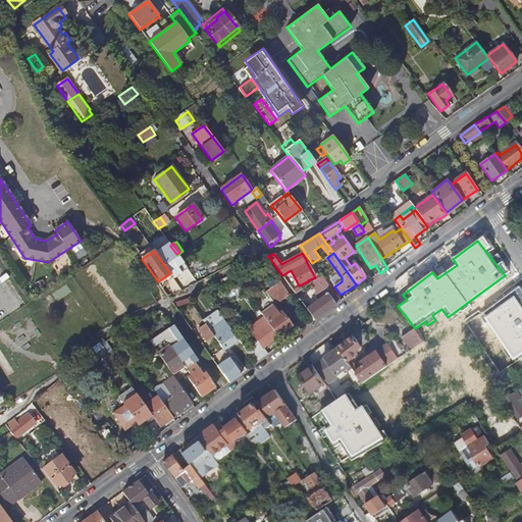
[(190,264),(195,271),(199,268),(194,261),(190,264)]
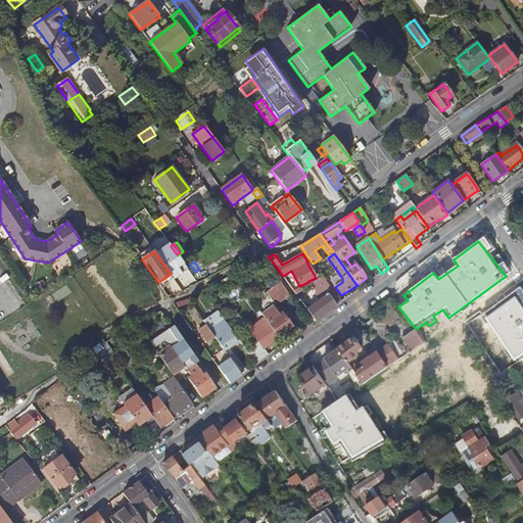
[(202,280),(221,270),(216,262),(197,271),(202,280)]
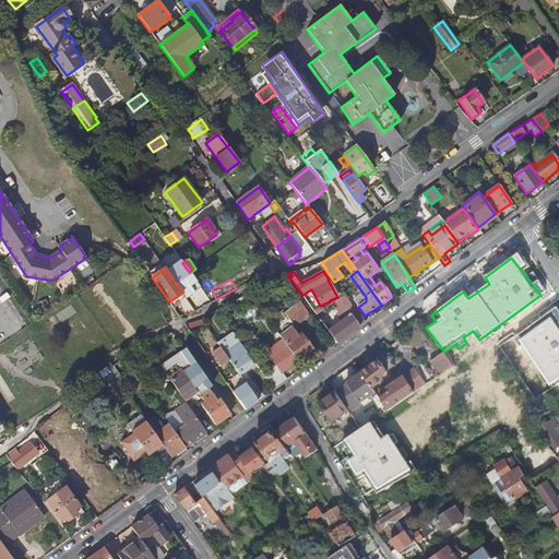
[(205,306),(212,301),(205,293),(199,297),(205,306)]
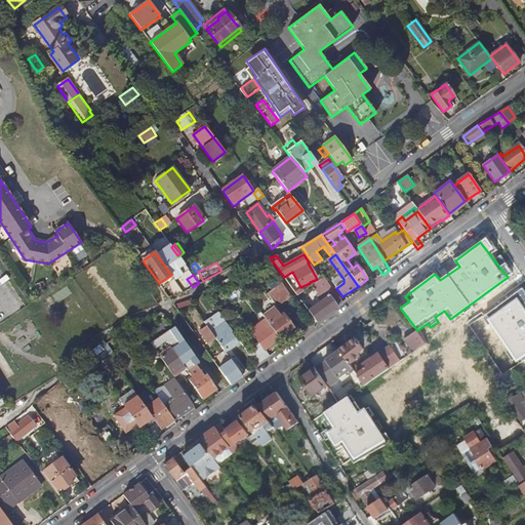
[(327,275),(319,278),(327,293),(334,290),(327,275)]
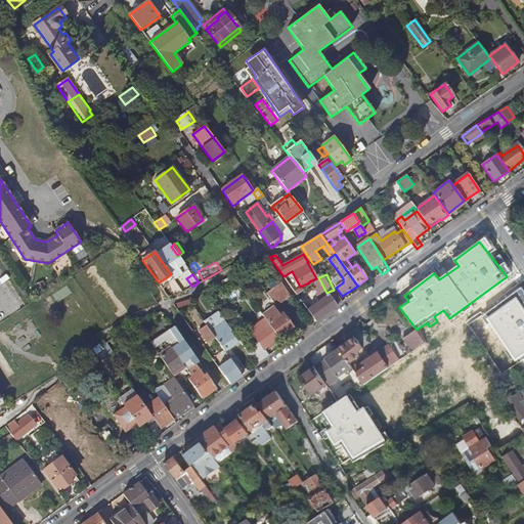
[(265,318),(278,337),(292,328),(275,305),(290,295),(285,287),(257,307),(265,318)]
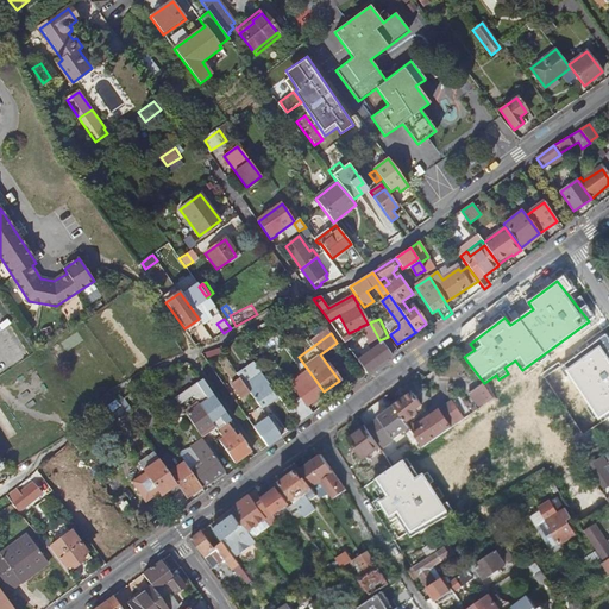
[(382,343),(393,357),(399,352),(388,338),(382,343)]
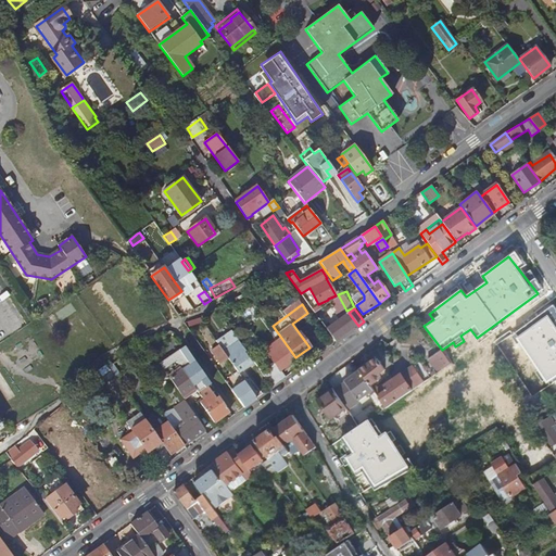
[(321,323),(336,342),(358,326),(349,313),(348,311),(333,320),(330,316),(321,323)]
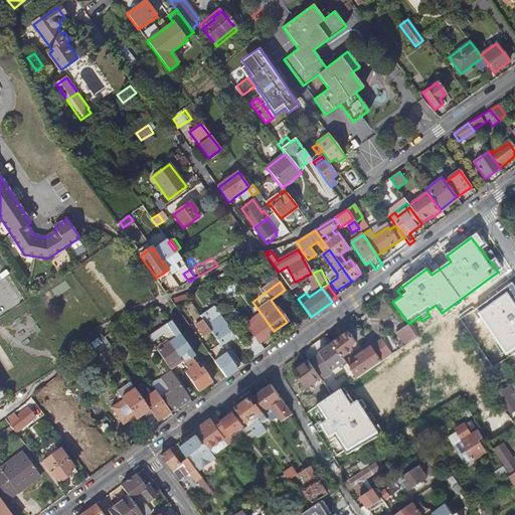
[(514,308),(507,297),(480,316),(505,354),(514,347),(514,308)]
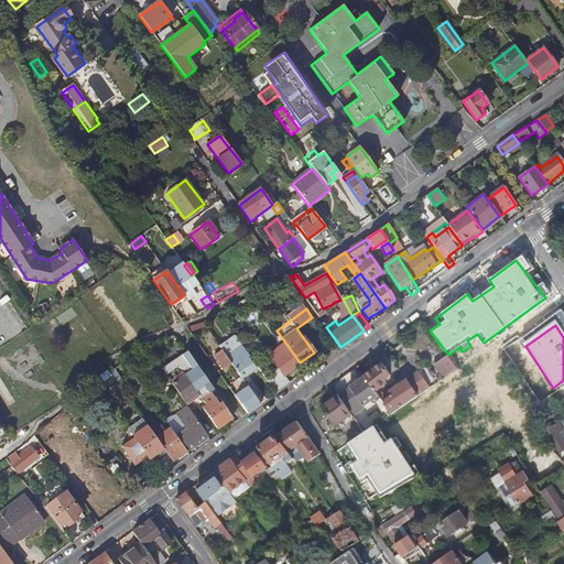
[(234,349),(240,345),(235,336),(228,340),(234,349)]
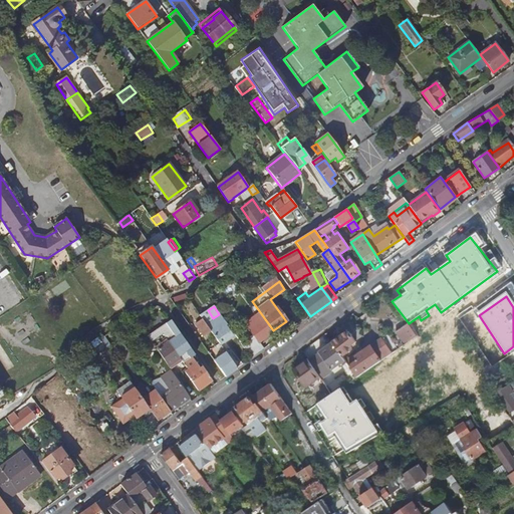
[(200,315),(203,319),(211,331),(221,344),(233,336),(225,325),(219,329),(206,311),(200,315)]
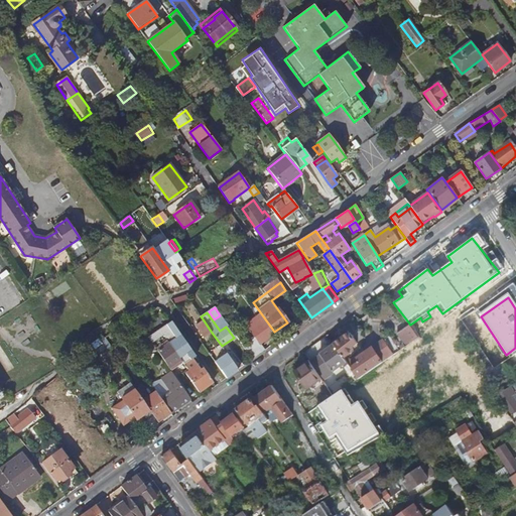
[(243,347),(252,361),(265,351),(260,345),(275,333),(274,332),(261,313),(258,316),(262,320),(253,328),(250,330),(256,338),(243,347)]
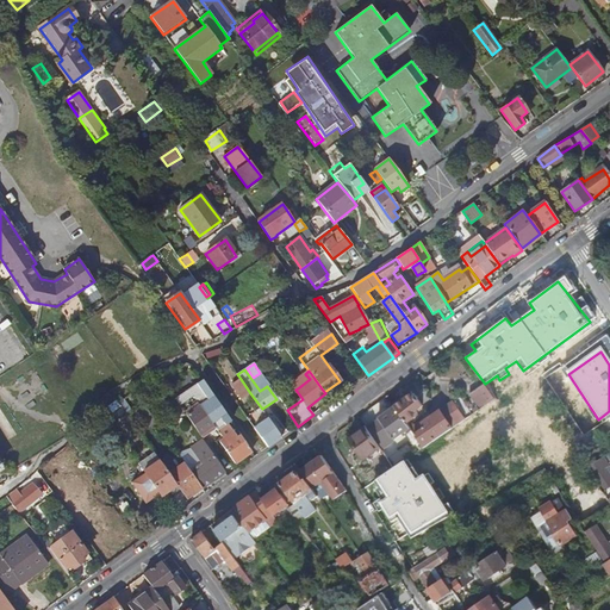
[(294,383),(299,387),(310,379),(305,374),(294,383)]
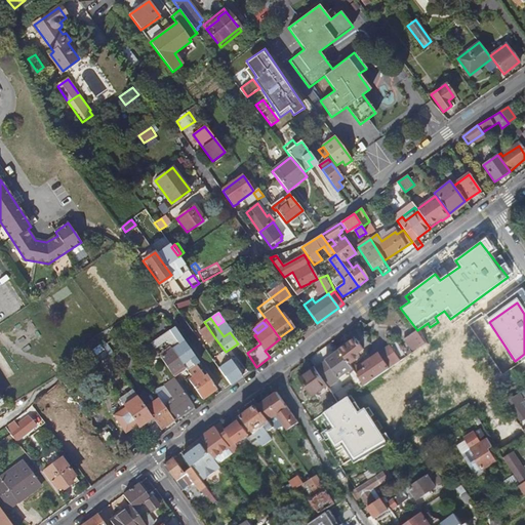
[(208,344),(215,338),(207,326),(199,331),(208,344)]
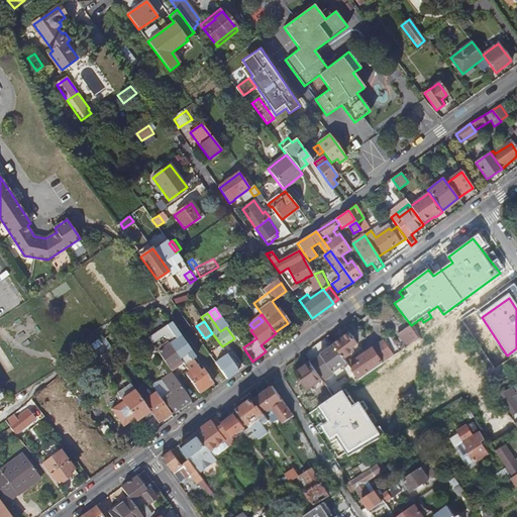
[(420,338),(411,325),(398,334),(408,347),(420,338)]
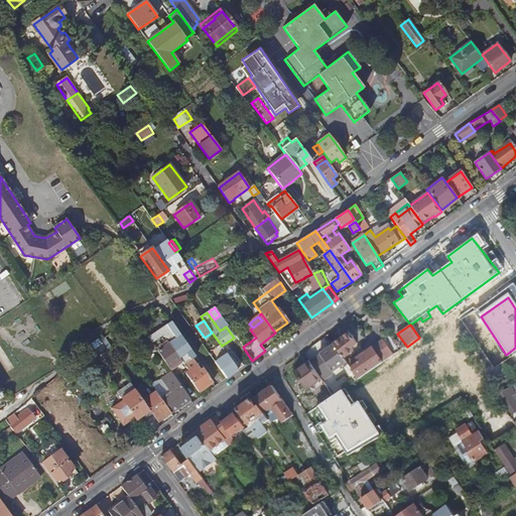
[(233,334),(237,340),(247,333),(242,327),(233,334)]
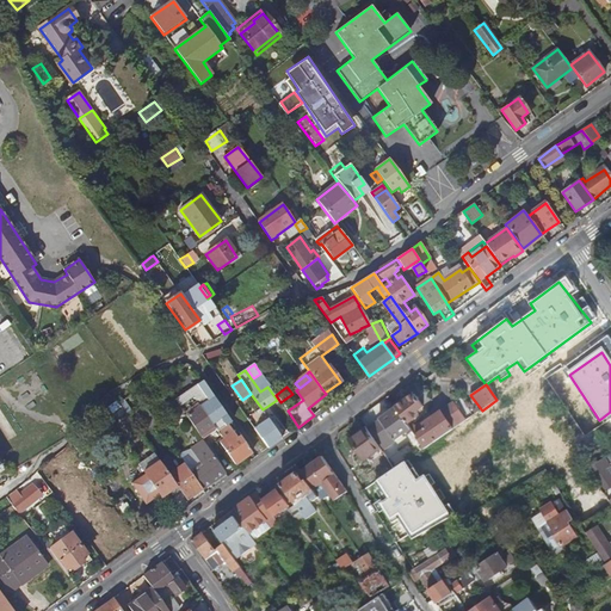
[(402,399),(405,402),(415,395),(413,392),(402,399)]
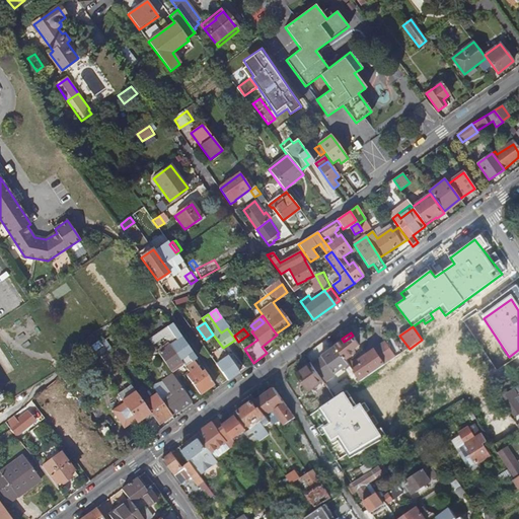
[(360,347),(353,336),(344,342),(342,339),(335,345),(337,347),(347,361),(354,356),(352,353),(360,347)]
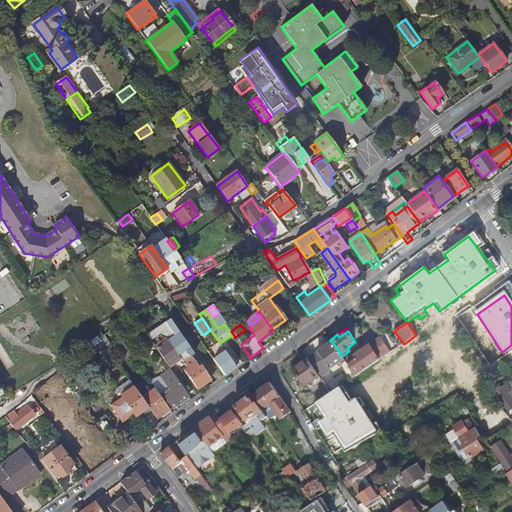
[(152,340),(156,346),(167,338),(163,332),(152,340)]
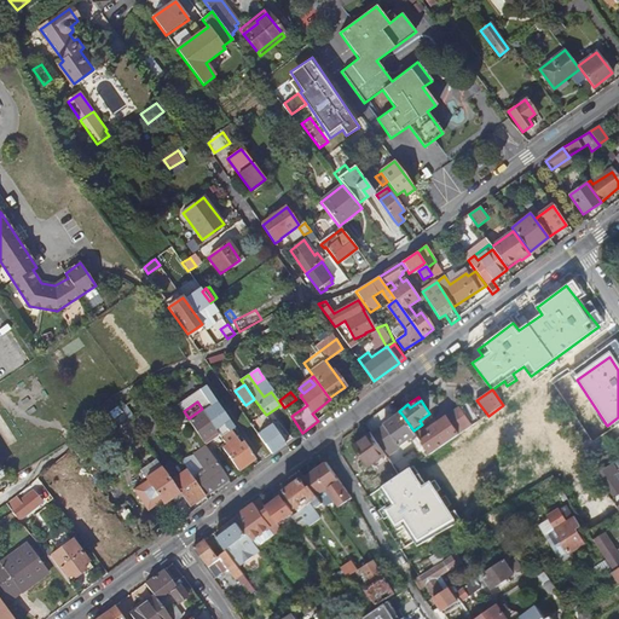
[(213,403),(201,410),(203,414),(217,433),(229,426),(213,403)]
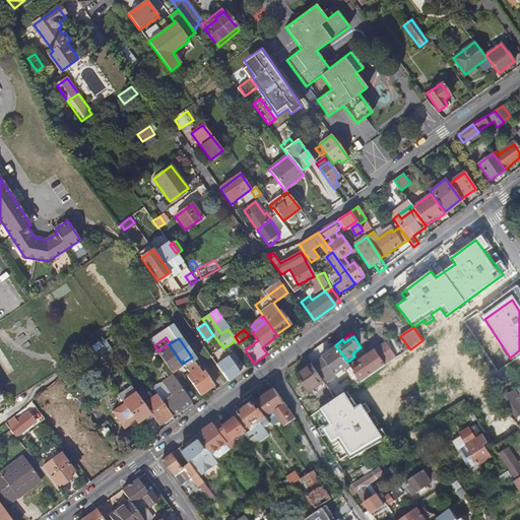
[(397,359),(386,343),(361,362),(356,362),(353,365),(352,363),(349,365),(351,367),(362,382),(367,379),(365,376),(369,373),(371,376),(397,359)]
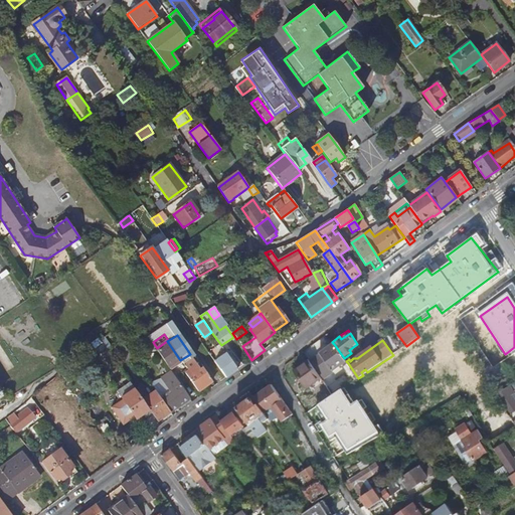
[(126,362),(132,358),(122,344),(116,348),(126,362)]
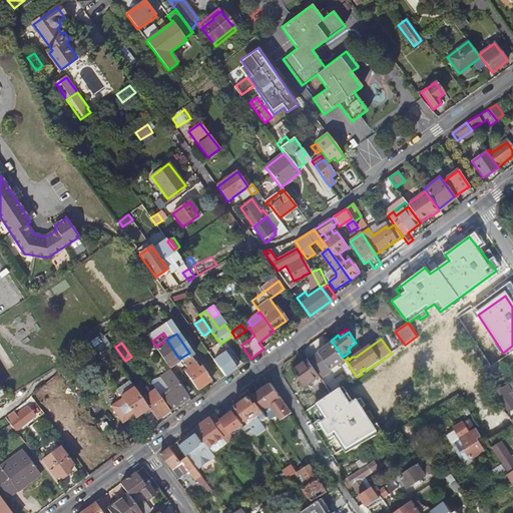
[(168,343),(156,351),(168,367),(179,359),(168,343)]
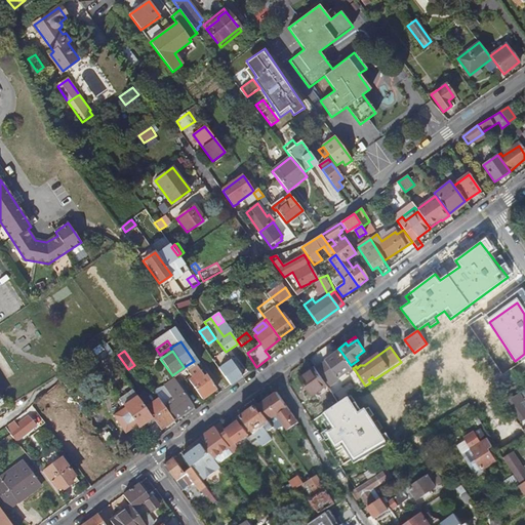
[(353,368),(351,365),(340,351),(326,360),(327,362),(316,369),(328,387),(330,390),(340,381),(355,370),(353,368)]
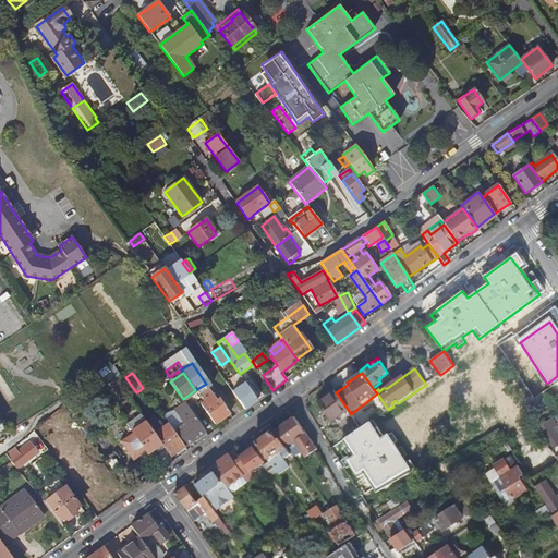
[(252,379),(245,384),(255,397),(261,391),(252,379)]
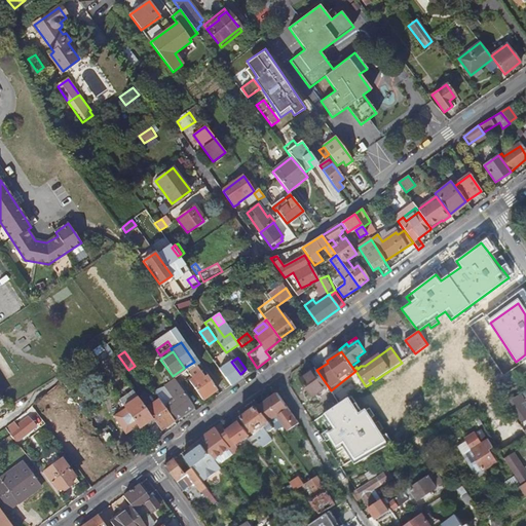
[(231,362),(220,370),(231,386),(242,378),(240,374),(231,362)]
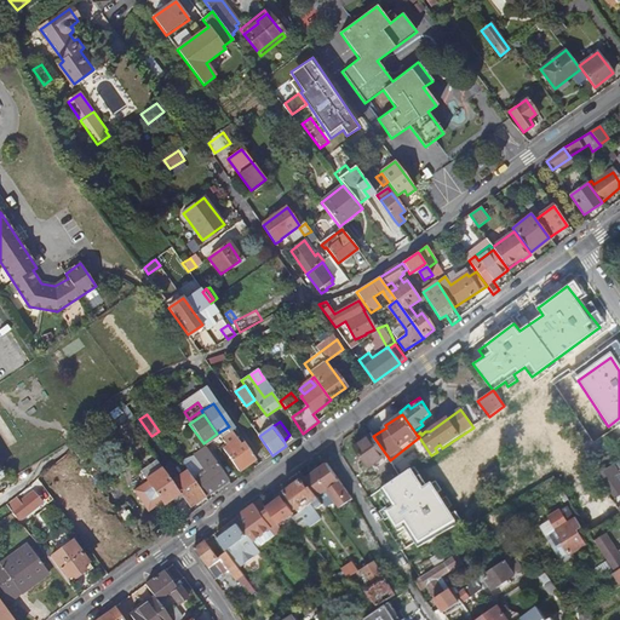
[(224,449),(223,451),(239,472),(256,459),(245,445),(242,446),(233,432),(222,440),(225,445),(222,446),(224,449)]
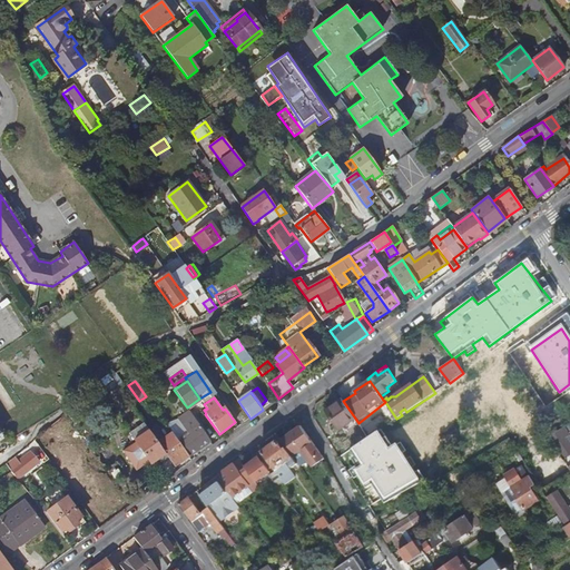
[(261,405),(263,410),(269,404),(266,400),(261,405)]
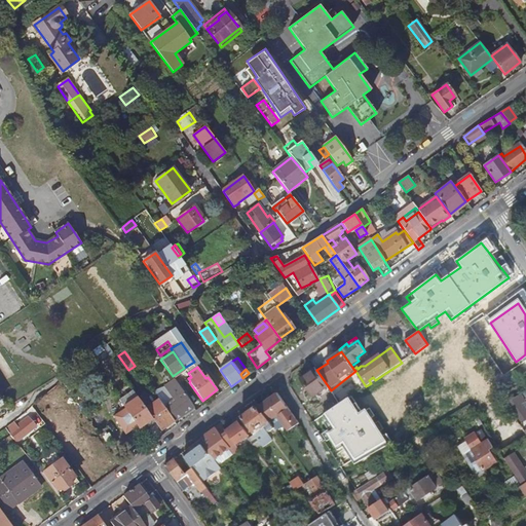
[(329,387),(316,370),(315,369),(302,380),(314,398),(329,387)]
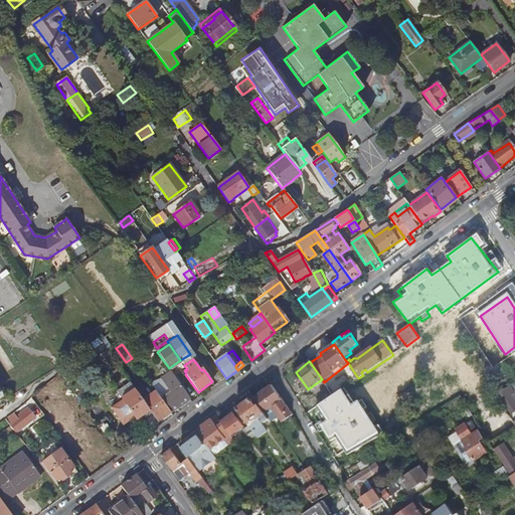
[(170,413),(190,399),(171,372),(161,379),(149,382),(156,392),(161,399),(162,401),(170,413)]
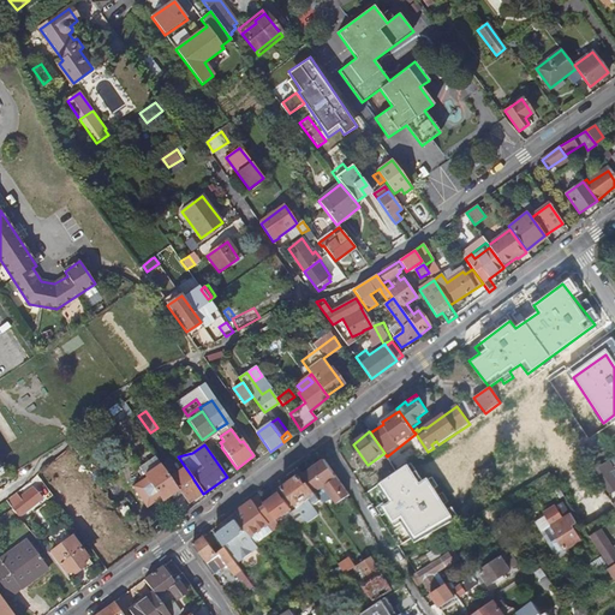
[(179,519),(192,509),(187,503),(171,479),(155,457),(139,469),(147,478),(133,488),(147,508),(161,500),(162,501),(166,499),(179,519)]
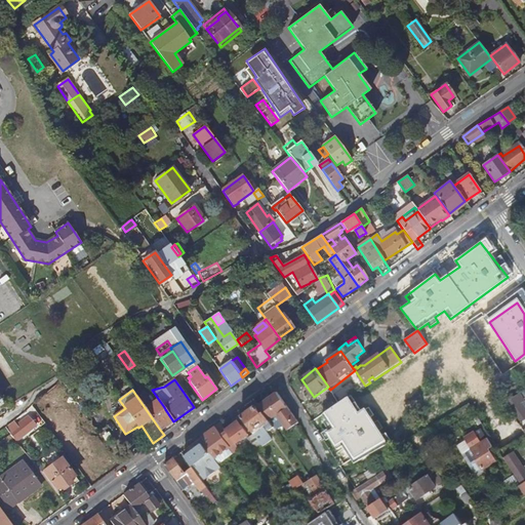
[(258,406),(261,410),(273,427),(284,419),(291,430),(298,425),(277,393),(258,406)]
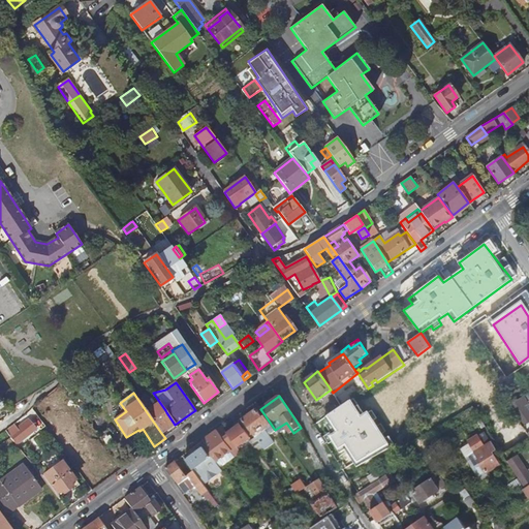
[(528,411),(526,406),(528,404),(528,402),(525,397),(510,406),(528,434),(528,411)]
